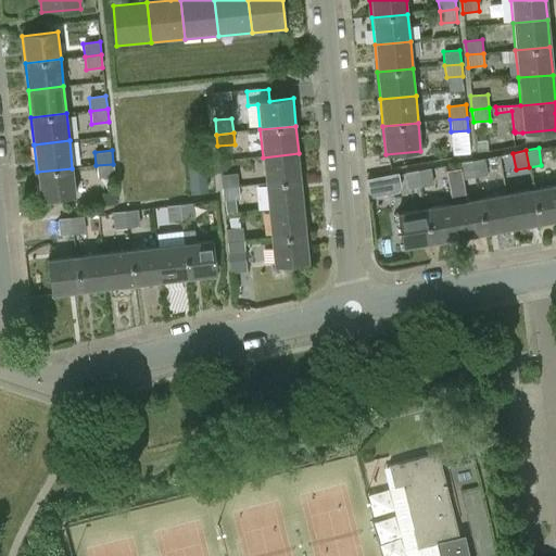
[(263,158),(265,185),(301,180),(299,153),(263,158)]
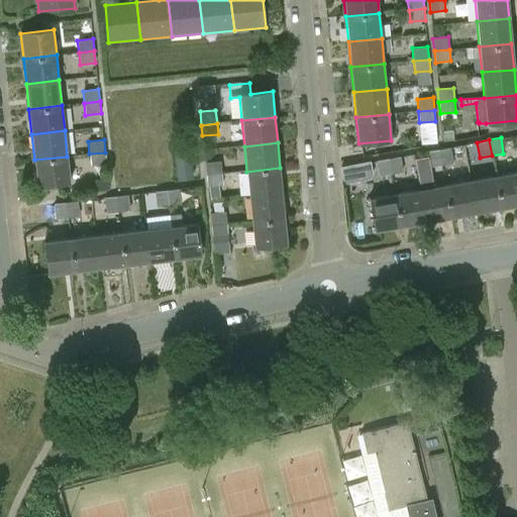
[(450,146),(438,148),(441,165),(453,163),(450,146)]
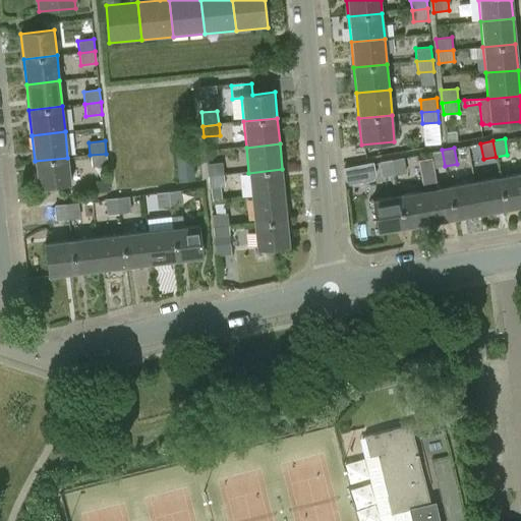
[(432,168),(445,166),(442,150),(429,153),(430,157),(417,159),(423,190),(429,224),(455,220),(449,186),(437,188),(432,168)]
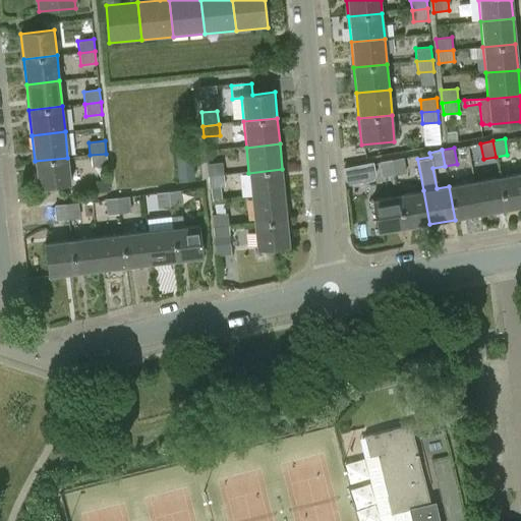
[(106,154),(90,155),(92,167),(107,165),(106,154)]
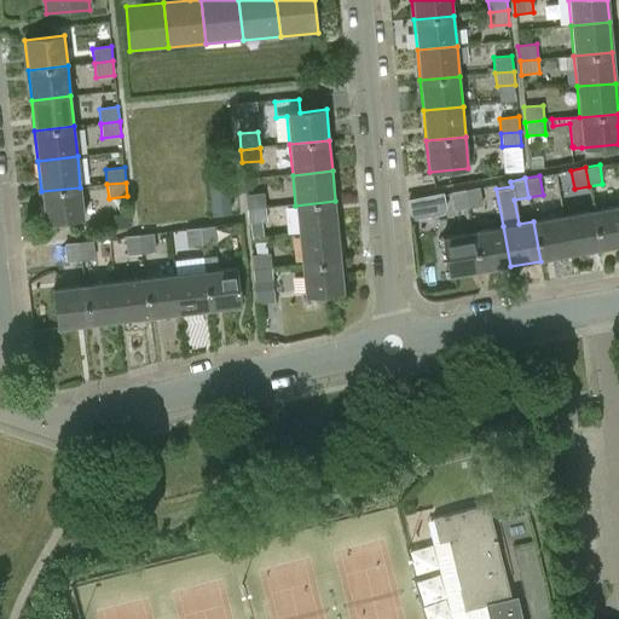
[(212,215),(231,213),(229,183),(209,184),(212,215)]
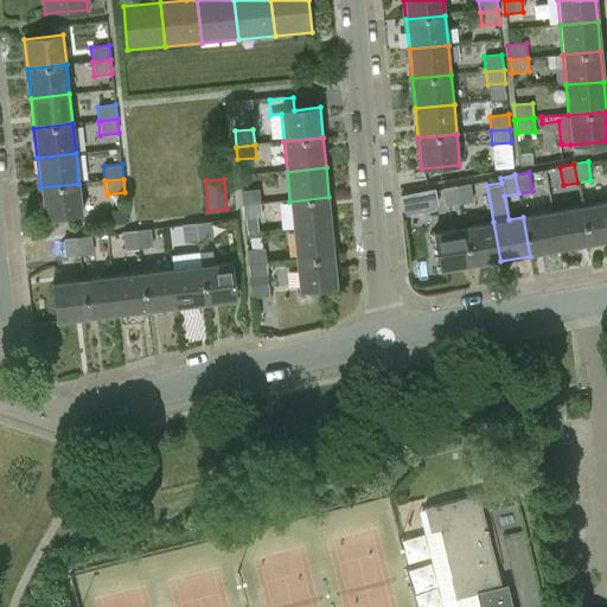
[(82,213),(78,184),(40,187),(43,218),(82,213)]
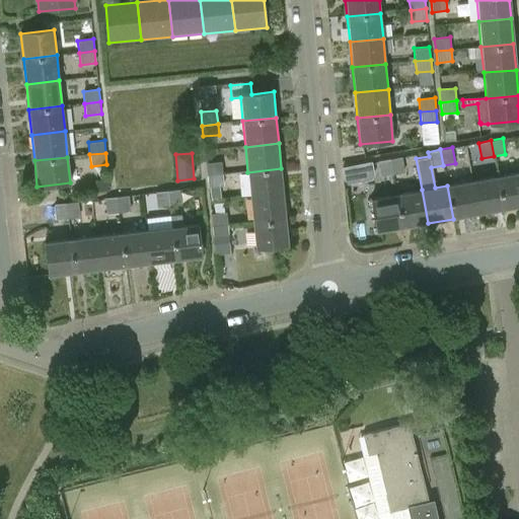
[(390,159),(393,174),(404,172),(402,157),(390,159)]
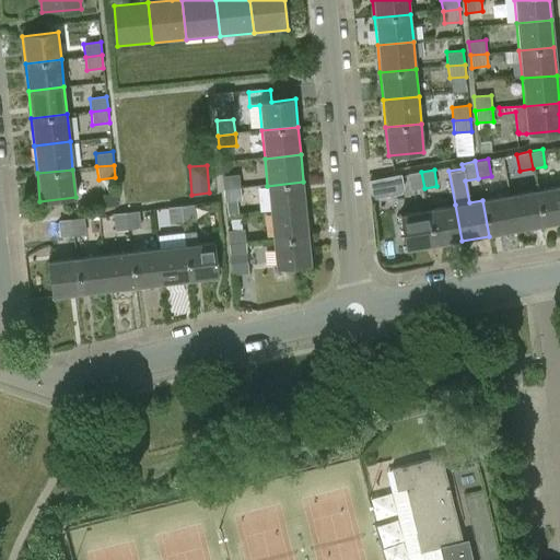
[(410,190),(424,188),(421,172),(407,174),(410,190)]
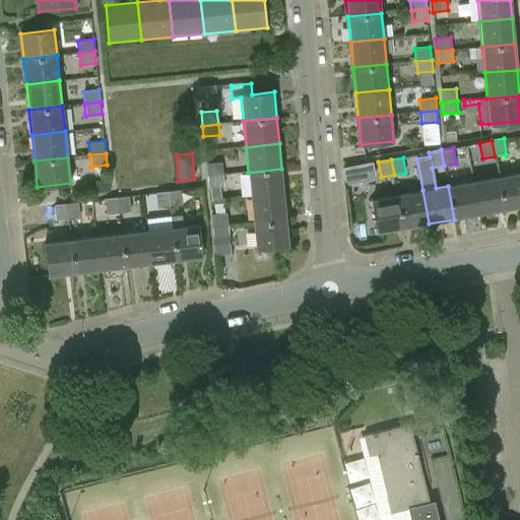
[(206,164),(207,177),(222,175),(221,163),(206,164)]
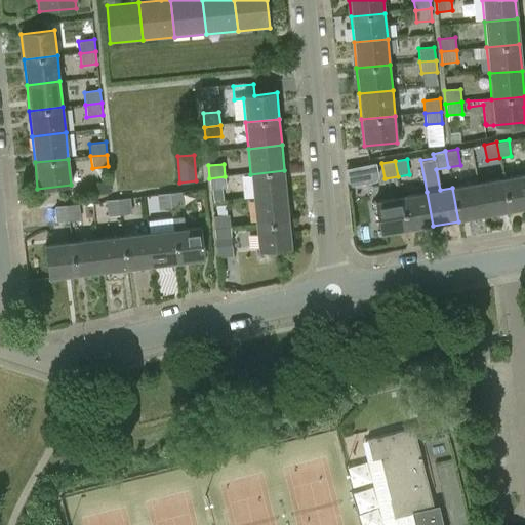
[(358,166),(347,168),(347,170),(350,186),(357,184),(361,178),(359,168),(358,166)]
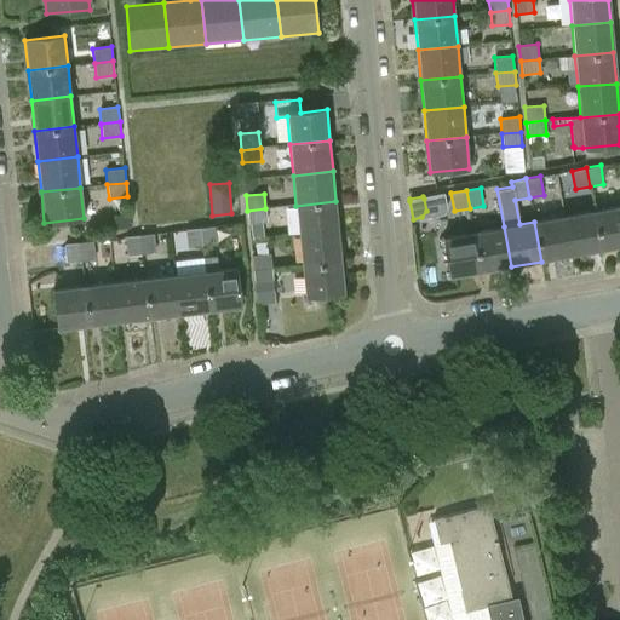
[(296,206),(299,236),(339,231),(336,201),(296,206)]
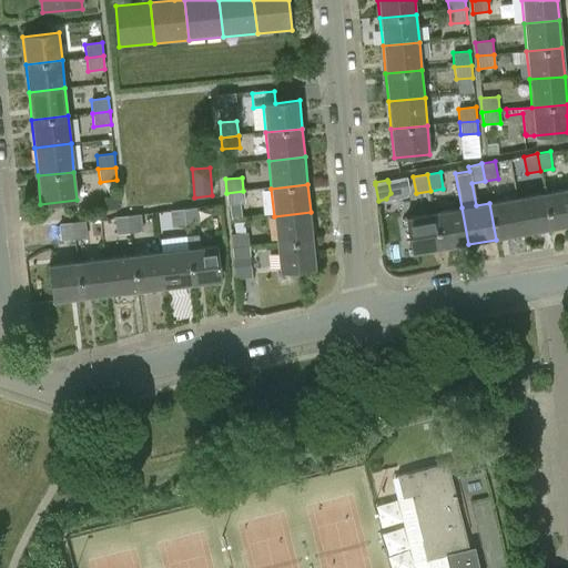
[(567,189),(544,193),(550,230),(567,225),(567,189)]
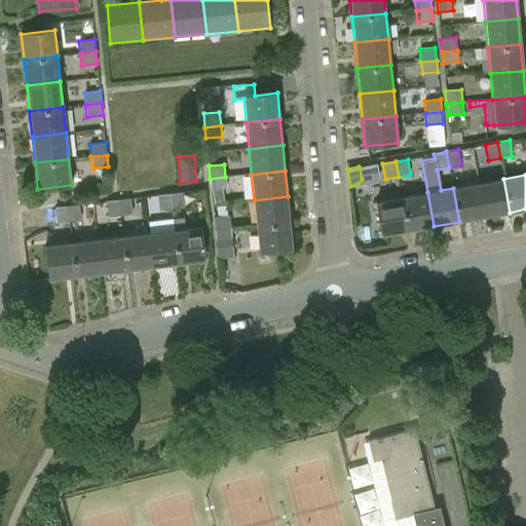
[(225,177),(210,179),(211,190),(226,188),(225,177)]
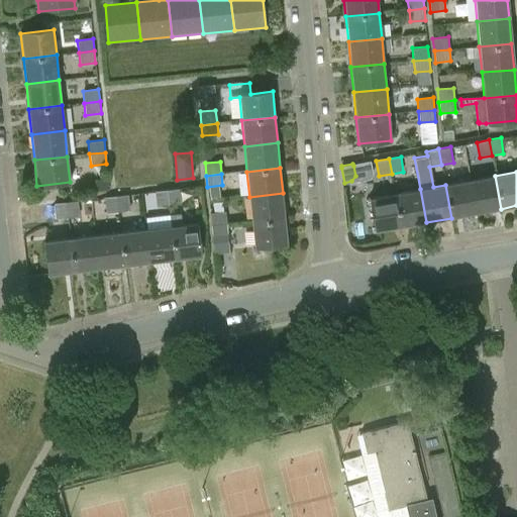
[(495,176),(471,181),(476,213),(501,209),(495,176)]
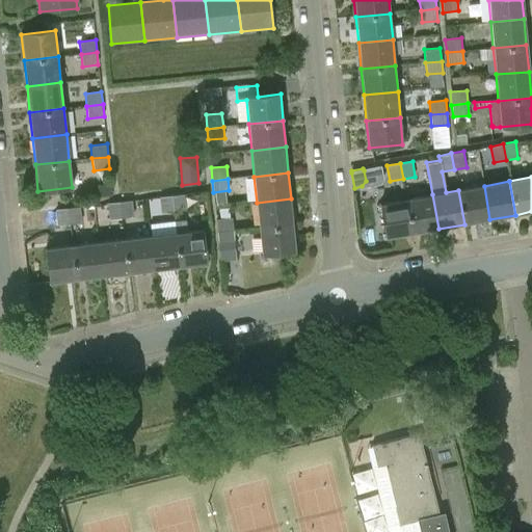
[(484,186),(458,190),(464,224),(489,219),(484,186)]
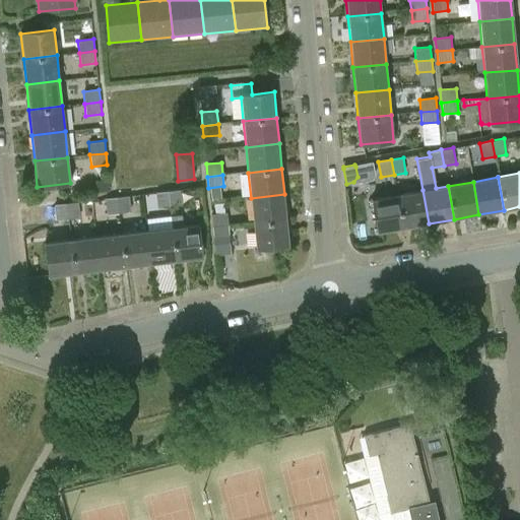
[(180,189),(168,191),(169,206),(182,205),(180,189)]
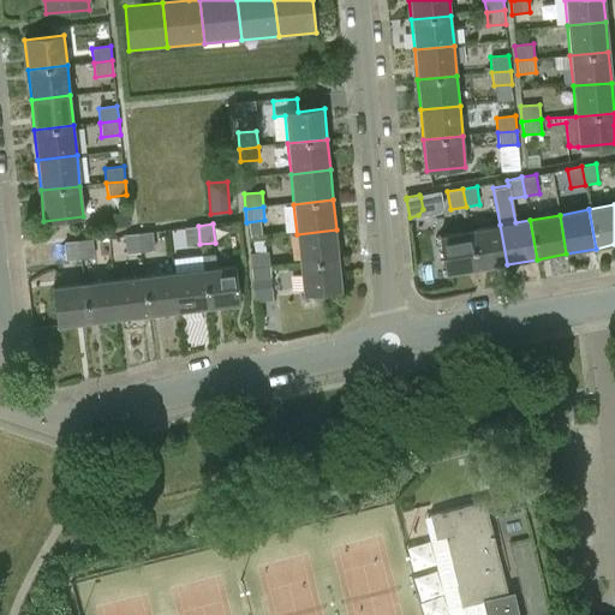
[(500,225),(470,231),(477,270),(507,264),(500,225)]
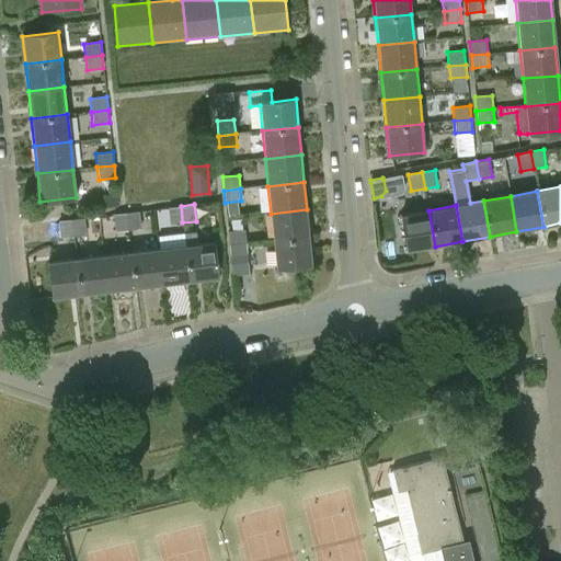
[(170,225),(182,222),(181,206),(168,207),(170,225)]
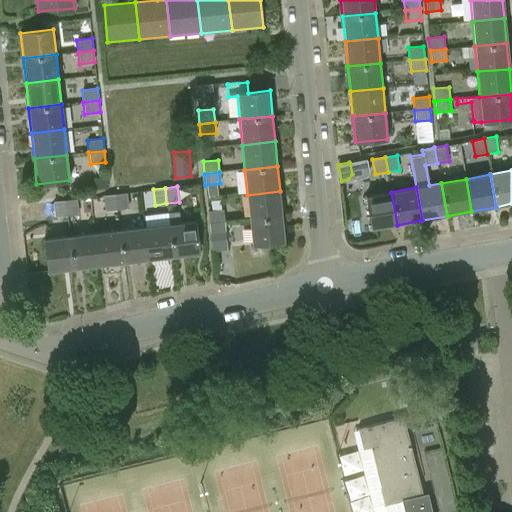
[(247,195),(249,220),(282,216),(280,191),(247,195)]
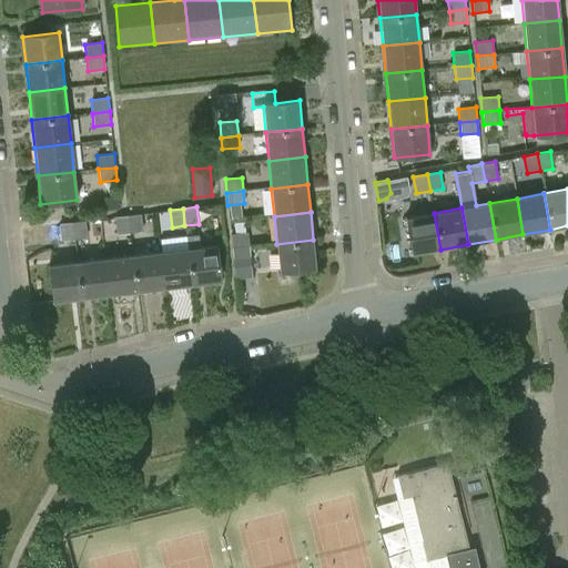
[(128,215),(129,232),(143,231),(141,213),(128,215)]
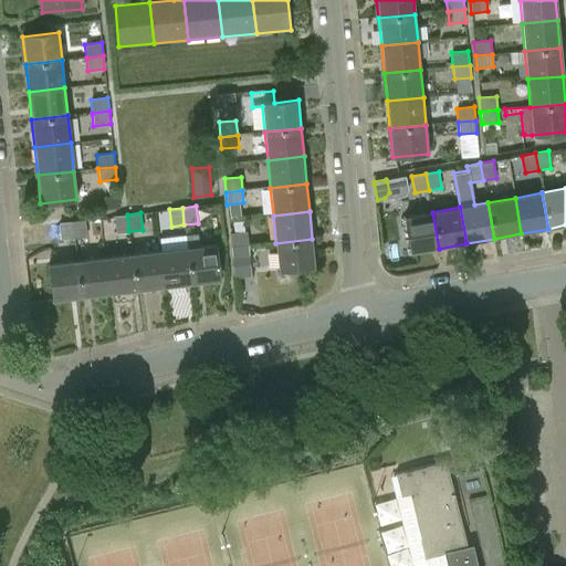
[(411,253),(439,249),(432,212),(405,217),(411,253)]
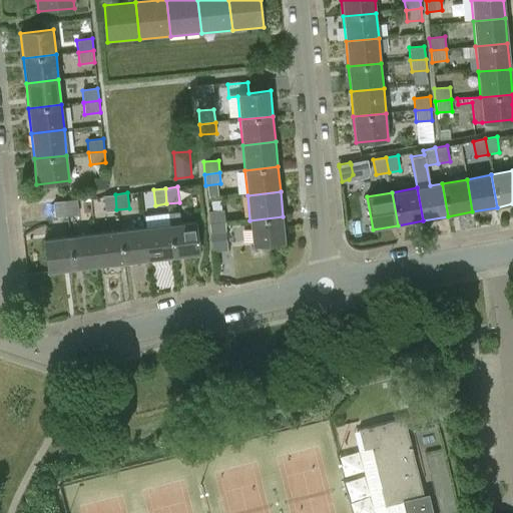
[(105,211),(116,209),(115,194),(103,195),(105,211)]
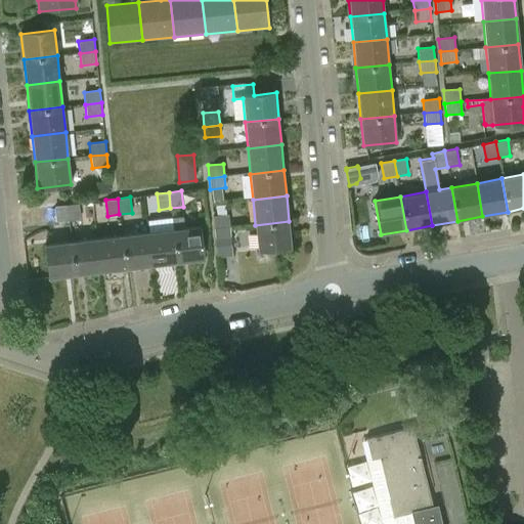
[(67,205),(68,220),(81,219),(79,203),(67,205)]
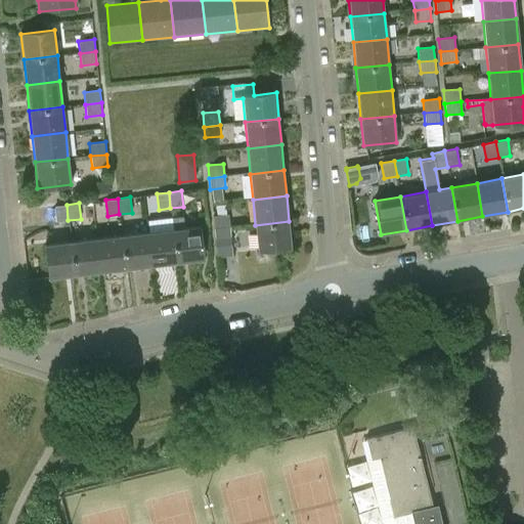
[(56,222),(68,220),(67,205),(54,206),(56,222)]
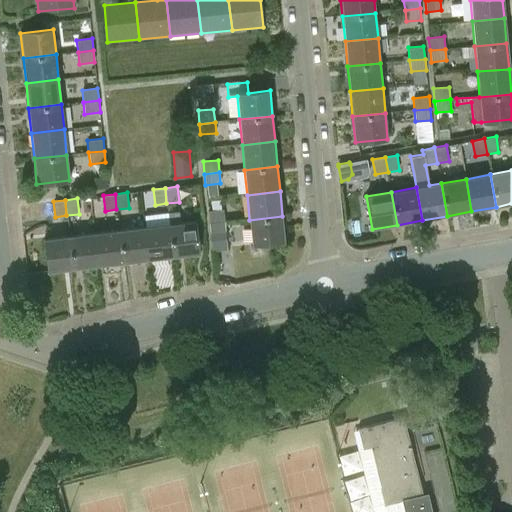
[(207,211),(209,224),(224,222),(223,209),(207,211)]
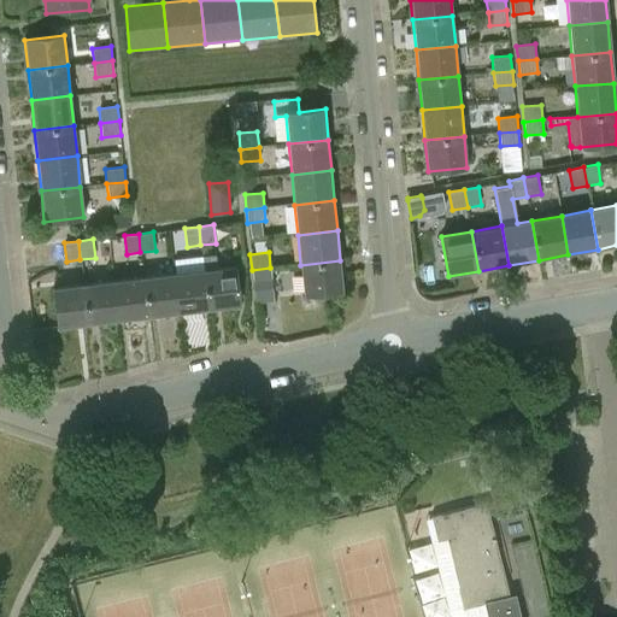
[(204,270),(209,310),(239,306),(234,266),(218,268),(216,254),(203,256),(204,270)]
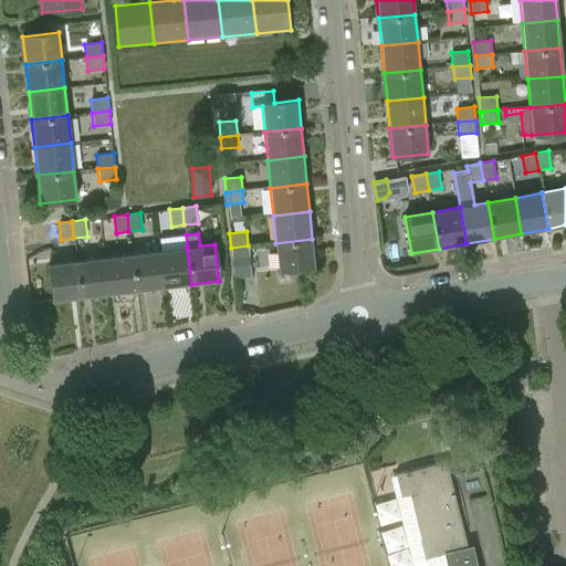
[(315,268),(312,239),(275,243),(279,271),(315,268)]
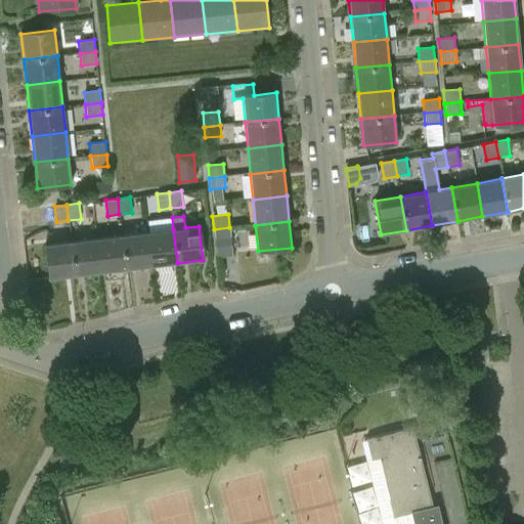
[(229,227),(214,229),(217,258),(232,256),(229,227)]
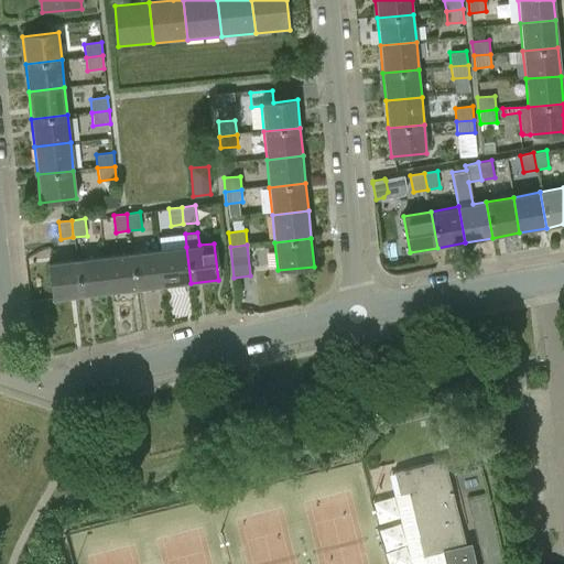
[(186,247),(159,250),(163,286),(191,283),(186,247)]
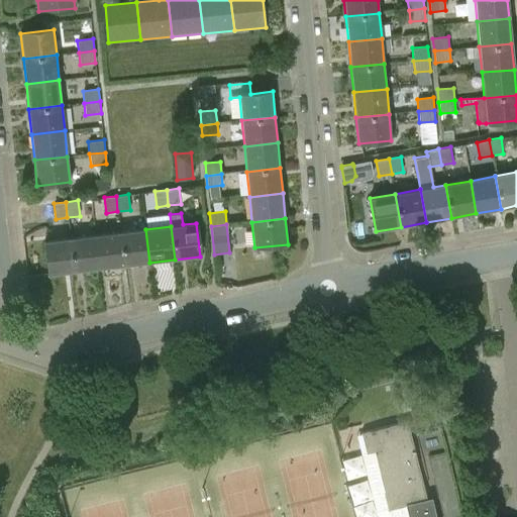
[(145,229),(120,232),(124,266),(149,263),(145,229)]
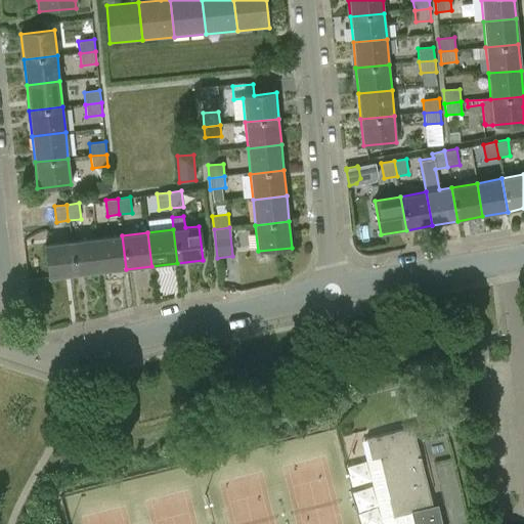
[(122,235),(96,238),(100,272),(126,269),(122,235)]
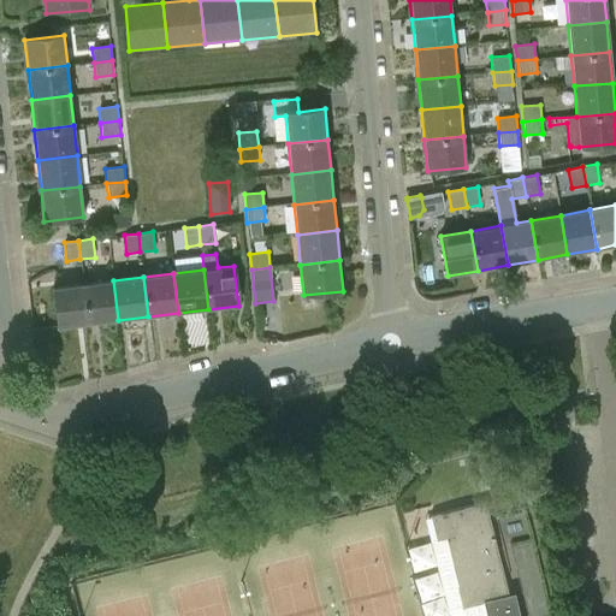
[(113,280),(83,284),(88,324),(118,320),(113,280)]
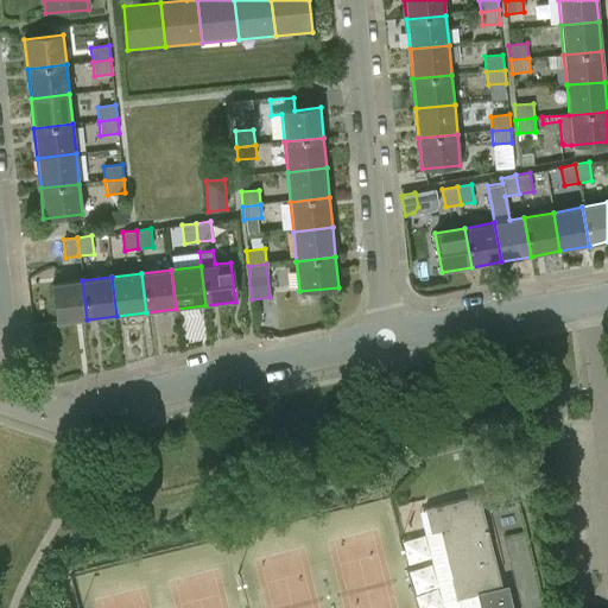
[(56,323),(87,320),(82,280),(51,284),(56,323)]
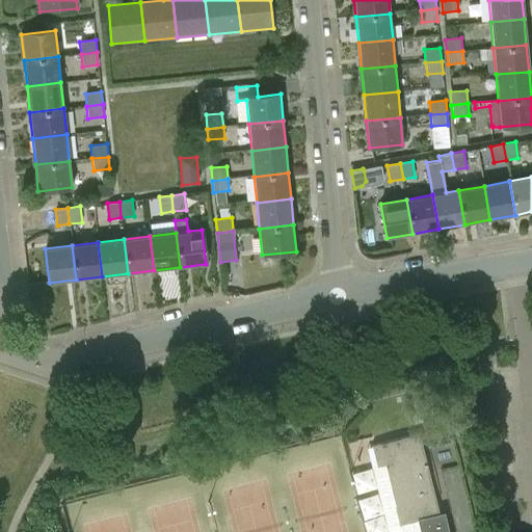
[(449,531),(445,512),(439,513),(420,435),(367,449),(386,525),(387,526),(388,528),(389,530),(390,531),(419,531),(449,531)]
